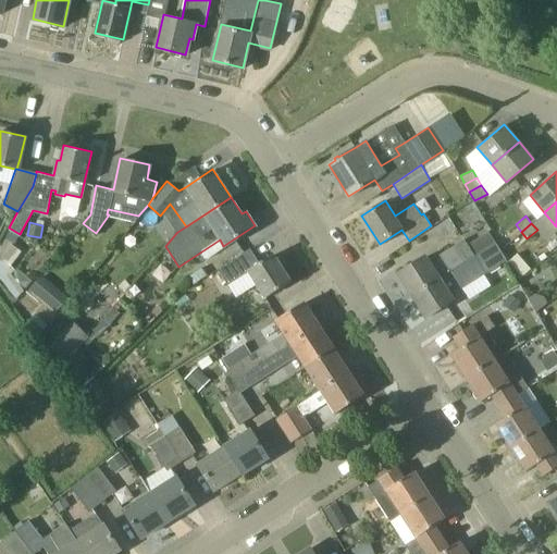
[(0,243),(0,277),(1,279),(5,284),(15,296),(21,292),(24,290),(23,288),(32,280),(16,267),(14,268),(11,263),(22,250),(14,244),(20,234),(9,228),(0,243)]
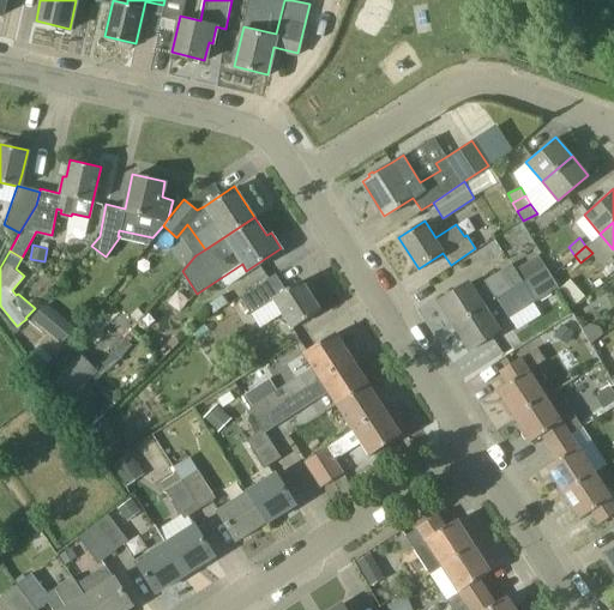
[(485,307),(546,265),(539,254),(516,270),(511,263),(474,287),(470,281),(439,300),(455,325),(485,307)]
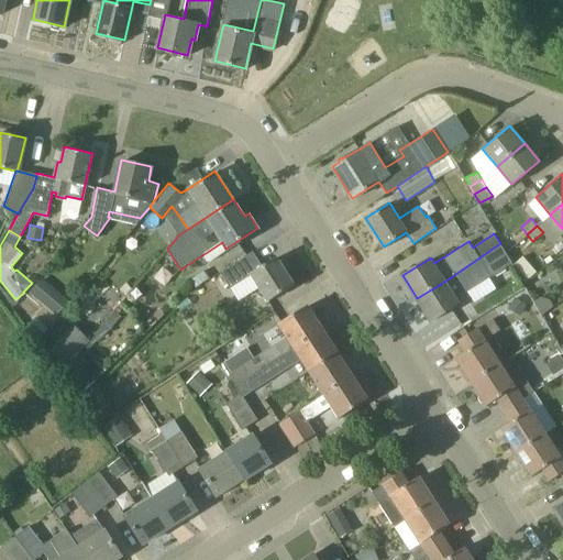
[(431,320),(460,302),(456,297),(494,273),(496,275),(506,268),(505,266),(512,262),(500,243),(444,282),(417,298),(431,320)]
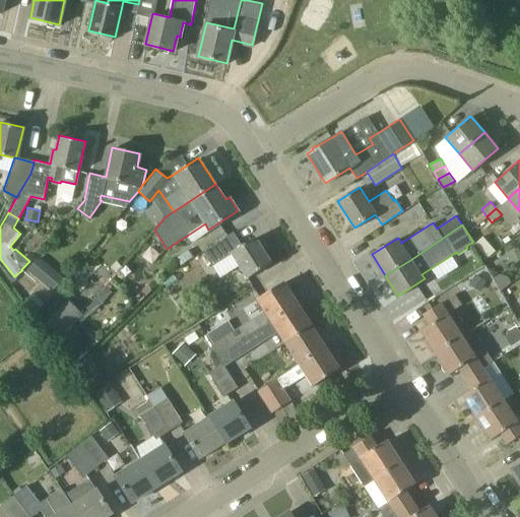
[(247,277),(254,273),(271,262),(255,237),(242,245),(234,231),(203,250),(204,252),(197,257),(206,269),(231,253),(247,277)]
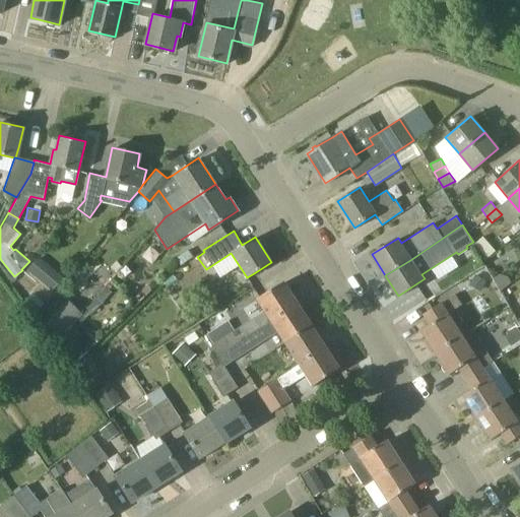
[(482,235),(474,242),(486,257),(495,250),(482,235)]
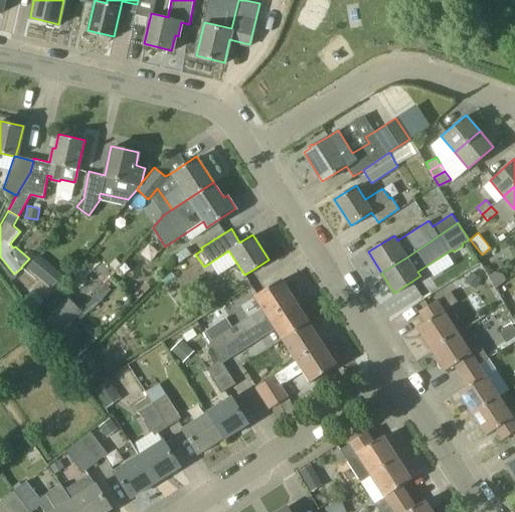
[(62,274),(49,263),(38,276),(51,287),(62,274)]
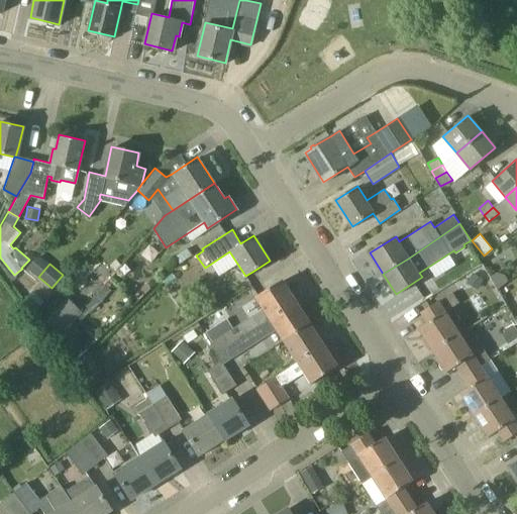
[(467,282),(478,288),(484,279),(473,272),(467,282)]
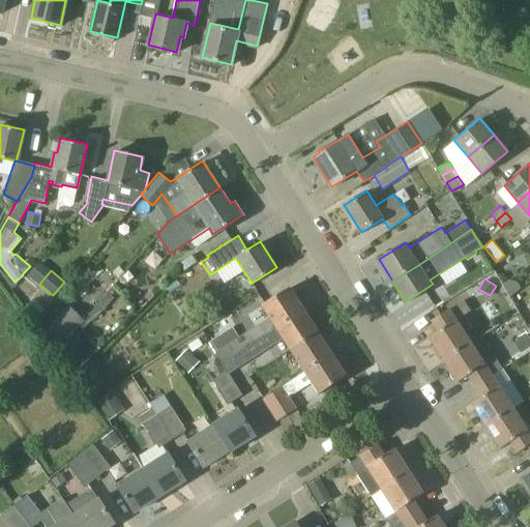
[(261,304),(269,318),(244,333),(237,338),(244,347),(303,309),(289,287),(261,304)]
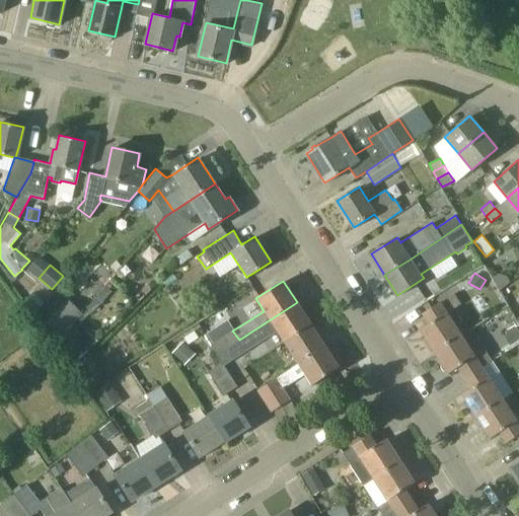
[(104,284),(81,310),(76,316),(77,316),(82,320),(88,313),(90,315),(112,290),(104,284)]
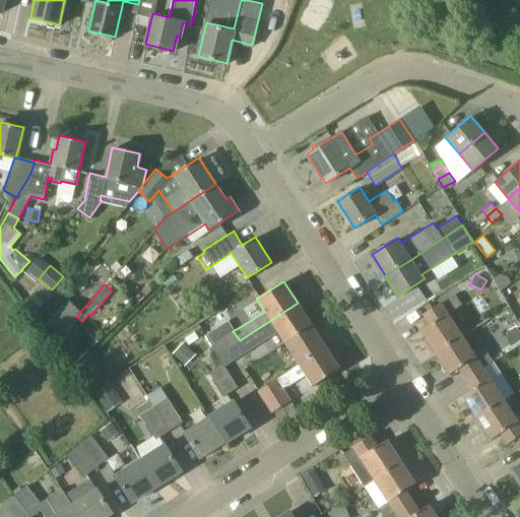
[(435,351),(462,334),(448,312),(461,304),(455,293),(423,313),(430,324),(420,330),(435,351)]
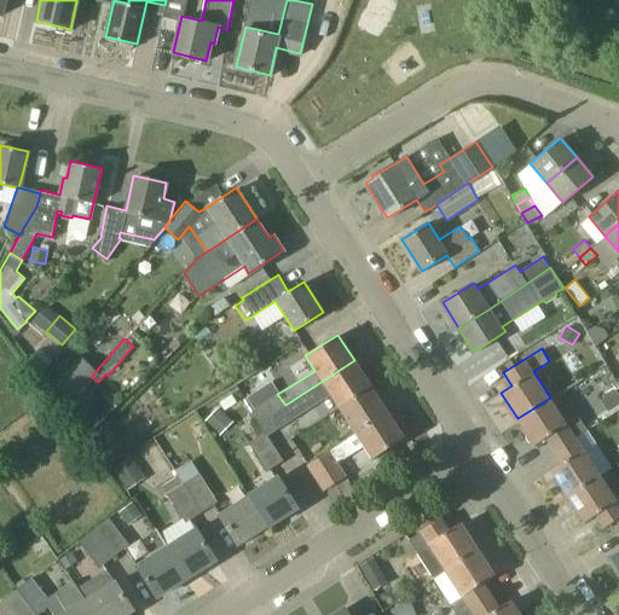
[(91,377),(97,370),(80,354),(55,381),(65,390),(57,399),(64,406),(91,377)]
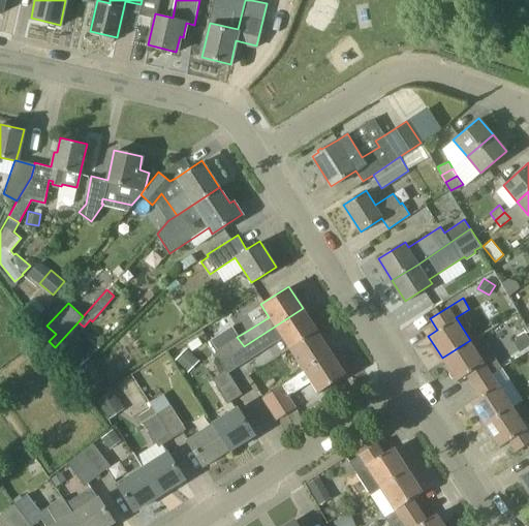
[(206,317),(210,319),(214,317),(217,313),(215,309),(211,307),(207,308),(205,312),(206,317)]
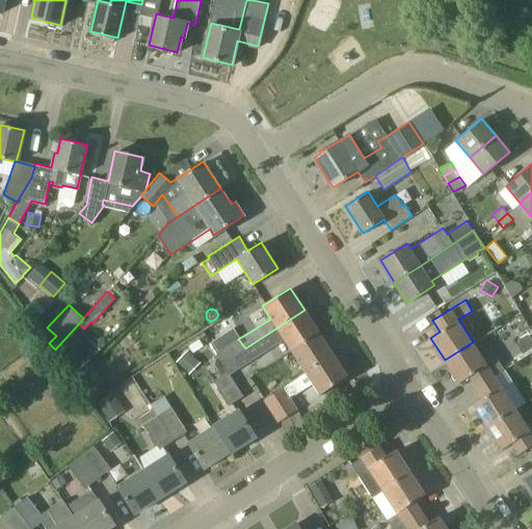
[(291,350),(319,332),(304,310),(245,348),(238,339),(217,351),(228,369),(227,370),(229,373),(284,338),(291,350)]
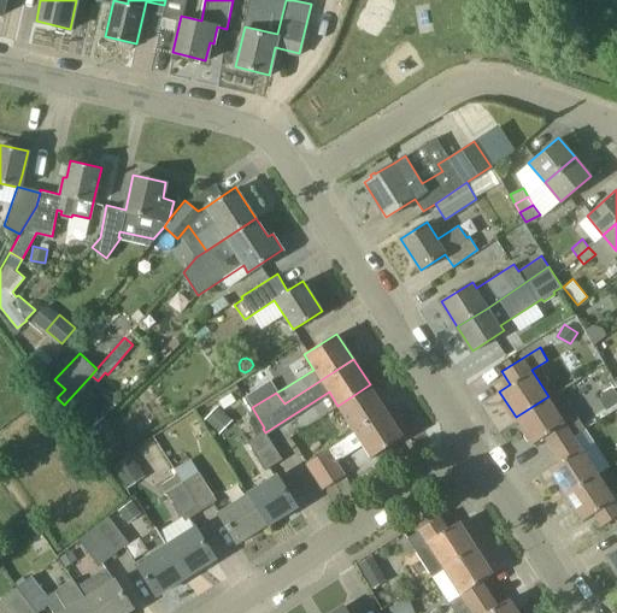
[(354,431),(387,411),(370,384),(338,406),(354,431)]
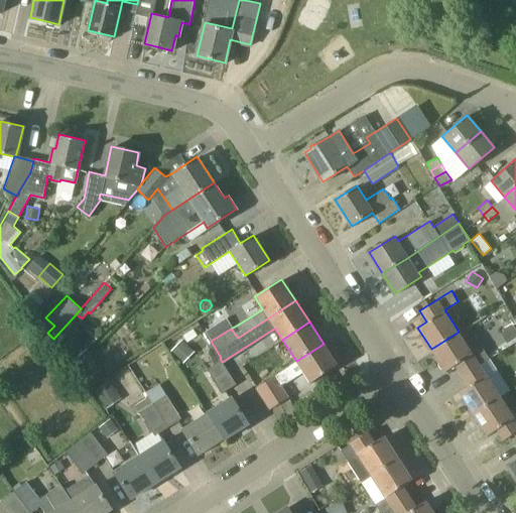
[(212,341),(222,334),(216,323),(205,330),(212,341)]
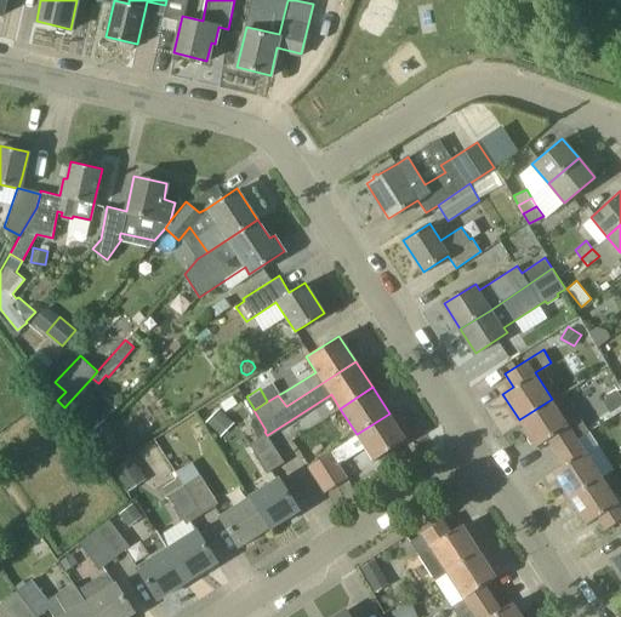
[(610,412),(620,405),(620,394),(617,389),(602,399),(610,412)]
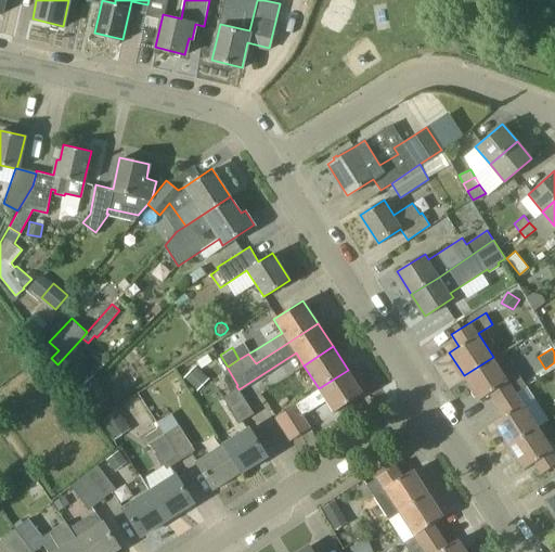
[(497,403),(516,392),(511,384),(493,357),(464,375),(479,399),(489,393),(497,403)]
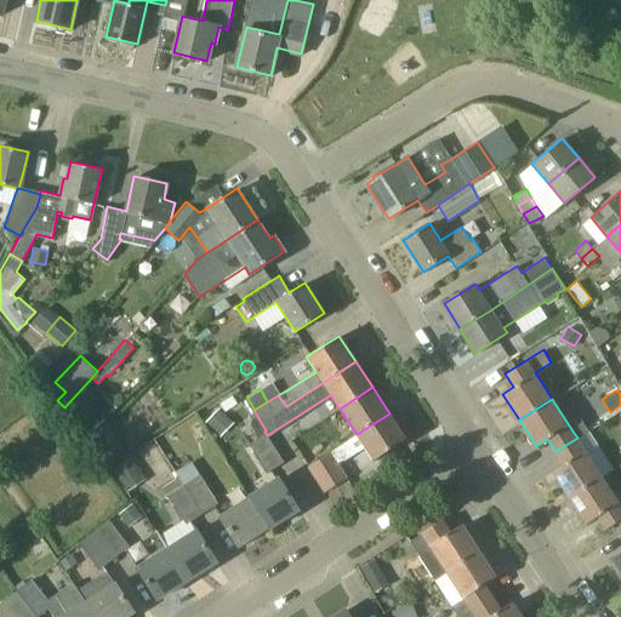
[(215,428),(227,415),(218,406),(205,420),(215,428)]
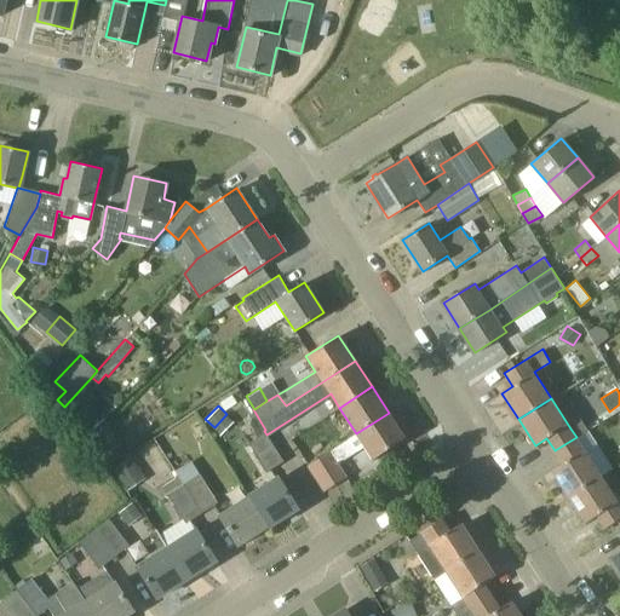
[(320,458),(336,483),(346,477),(338,462),(365,445),(373,459),(405,438),(389,413),(356,433),(320,458)]
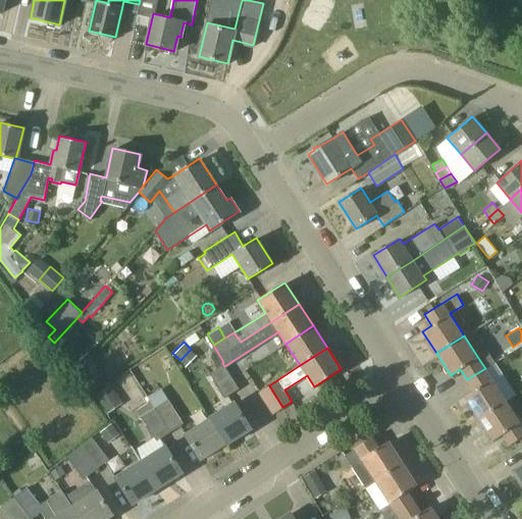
[(478,418),(506,401),(487,371),(496,365),(493,362),(485,368),(467,379),(474,390),(464,396),(478,418)]
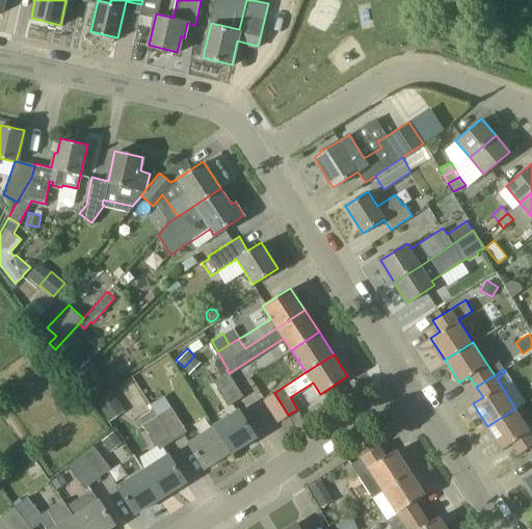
[(243,395),(229,373),(227,370),(214,378),(230,403),(243,395)]
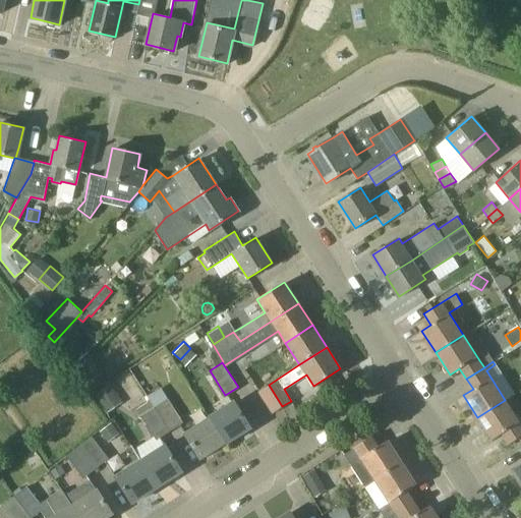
[(104,406),(119,396),(111,383),(96,393),(104,406)]
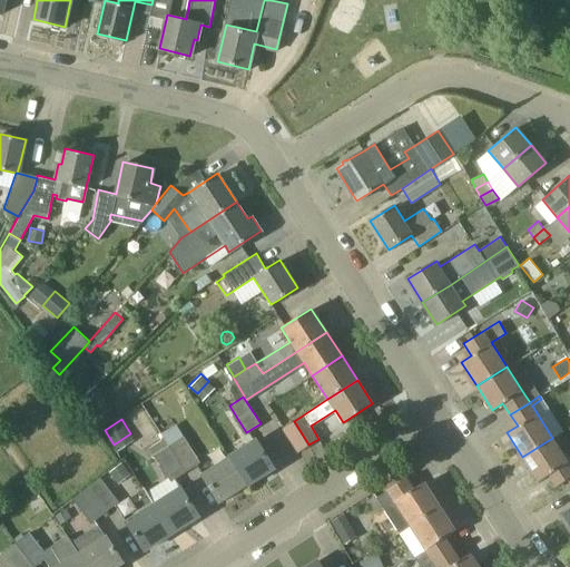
[(298,451),(308,445),(294,421),(284,428),(298,451)]
